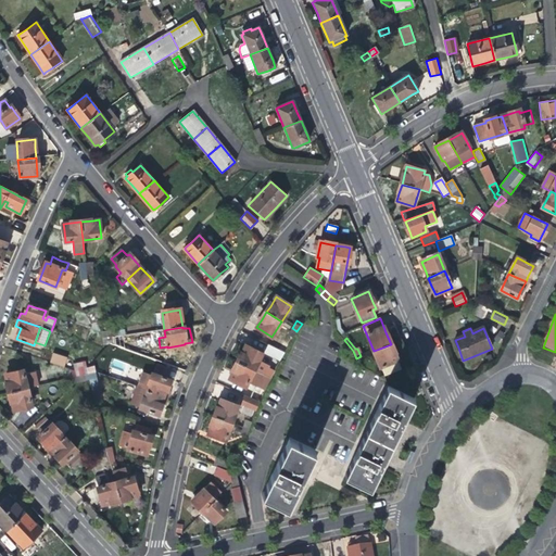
[(394,353),(391,344),(374,351),(383,376),(401,368),(394,353)]
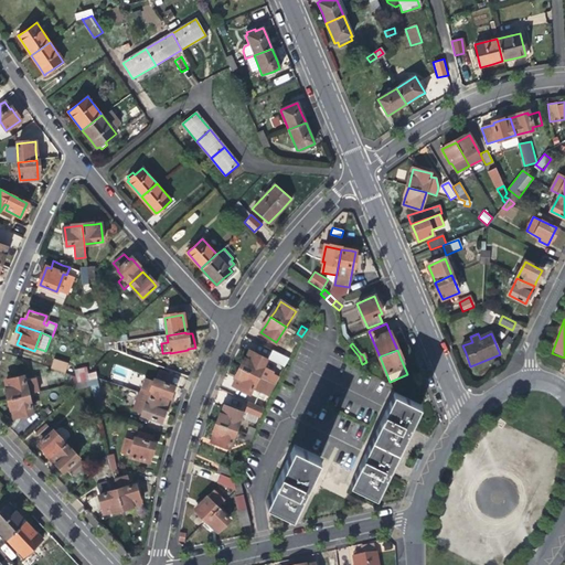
[(244,361),(242,366),(257,375),(266,360),(249,351),(244,361)]
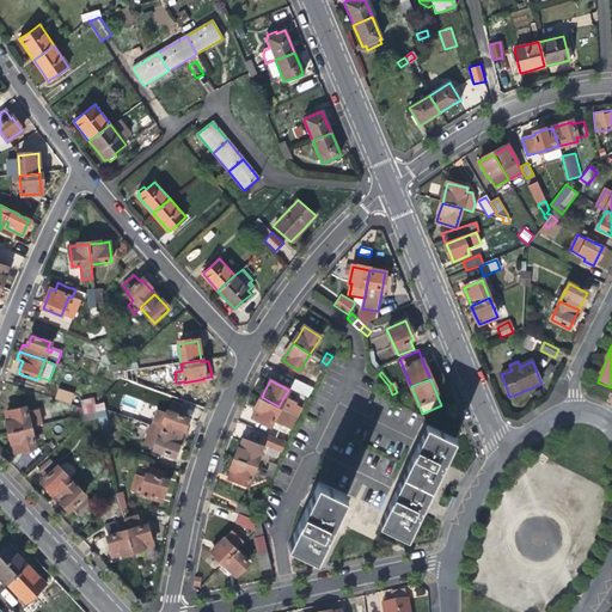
[(308,397),(312,389),(295,380),(291,389),(308,397)]
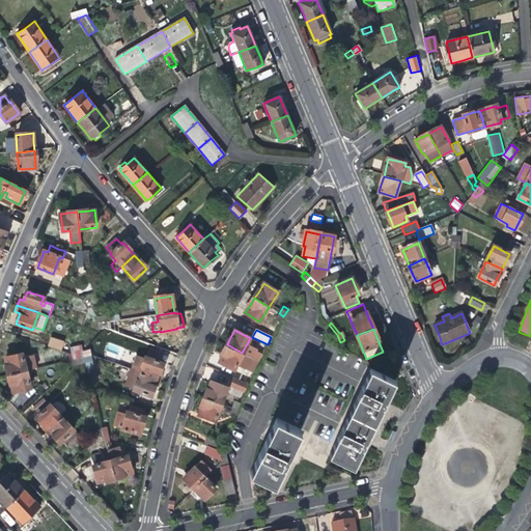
[(50,338),(48,347),(61,352),(64,343),(50,338)]
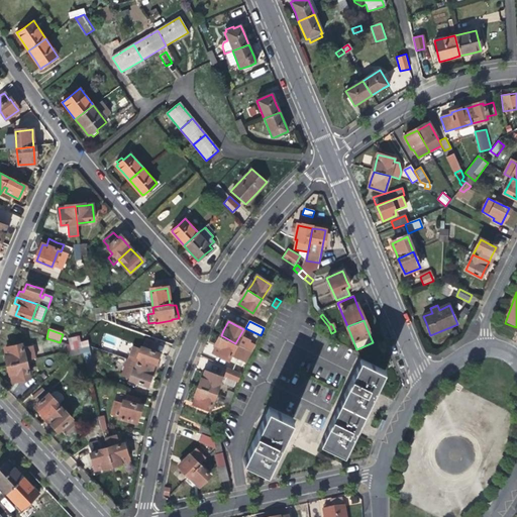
[(213,351),(228,359),(230,355),(245,364),(247,358),(251,351),(247,349),(235,343),(221,335),(216,344),(213,351)]
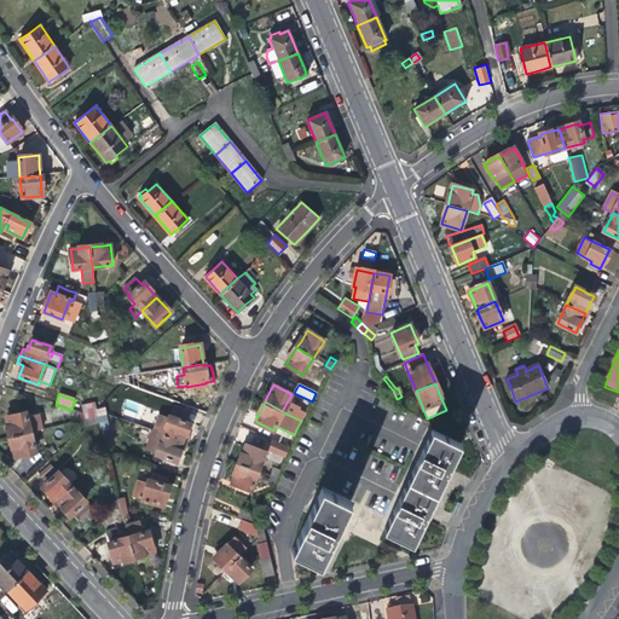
[(41,431),(38,415),(27,417),(25,412),(5,418),(9,431),(10,438),(30,433),(41,431)]
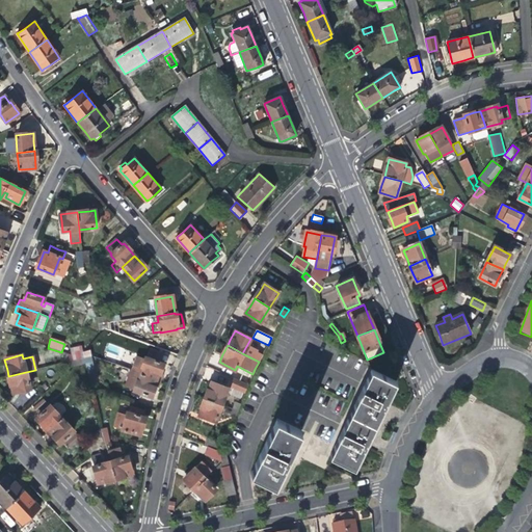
[(135,361),(132,371),(140,374),(156,379),(159,373),(162,363),(145,357),(143,364),(135,361)]
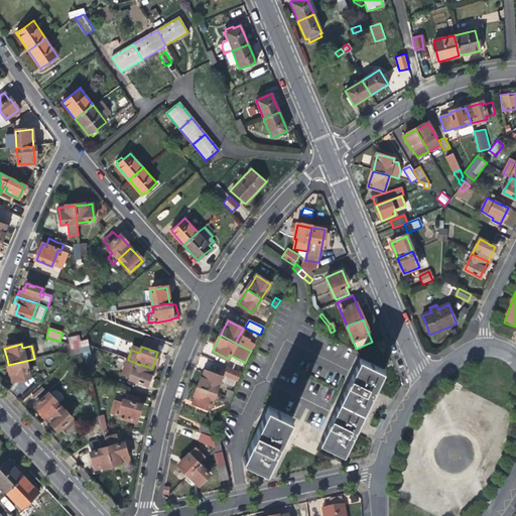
[(75,354),(74,349),(67,351),(69,358),(72,355),(75,354)]
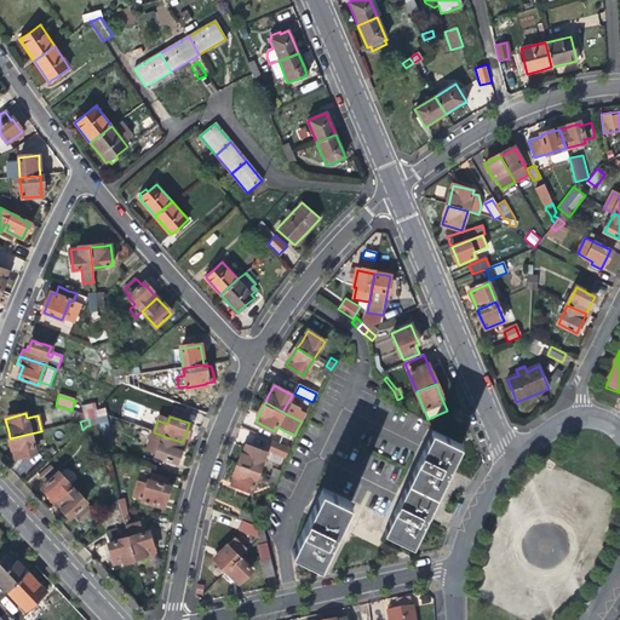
[(176,461),(179,449),(182,442),(164,436),(154,432),(148,448),(158,451),(156,454),(176,461)]
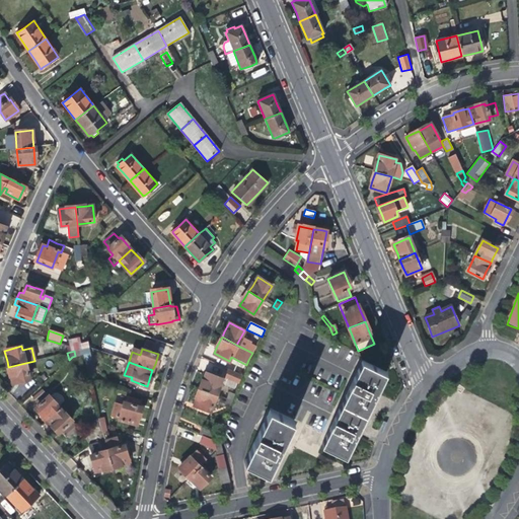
[(322,445),(346,457),(360,429),(374,399),(386,374),(363,362),(325,437),(322,445)]
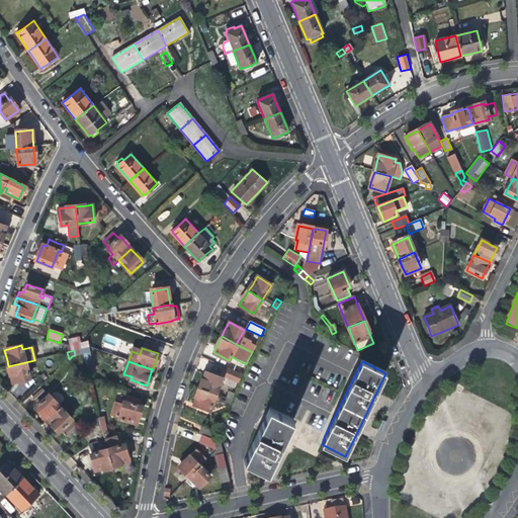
[(26,368),(25,362),(8,366),(11,375),(12,382),(29,378),(29,376),(35,375),(33,366),(26,368)]
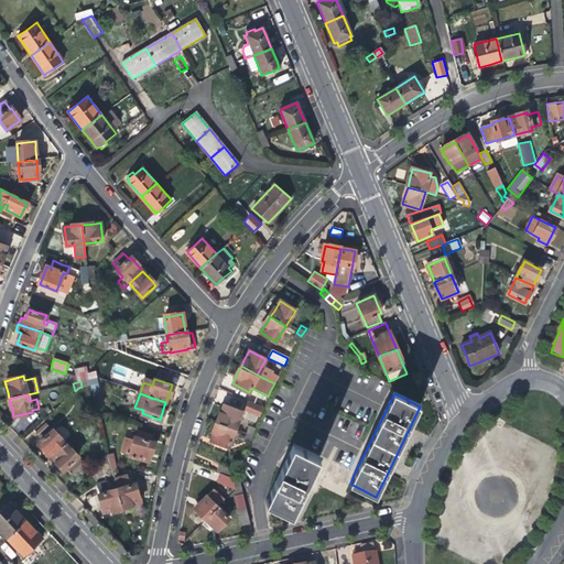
[(263,409),(260,408),(249,402),(245,411),(259,418),(263,409)]
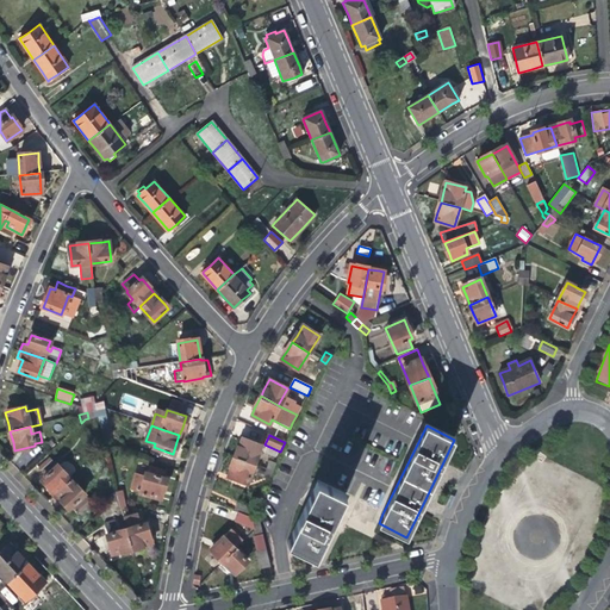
[(238,446),(235,458),(253,465),(260,446),(241,439),(238,446)]
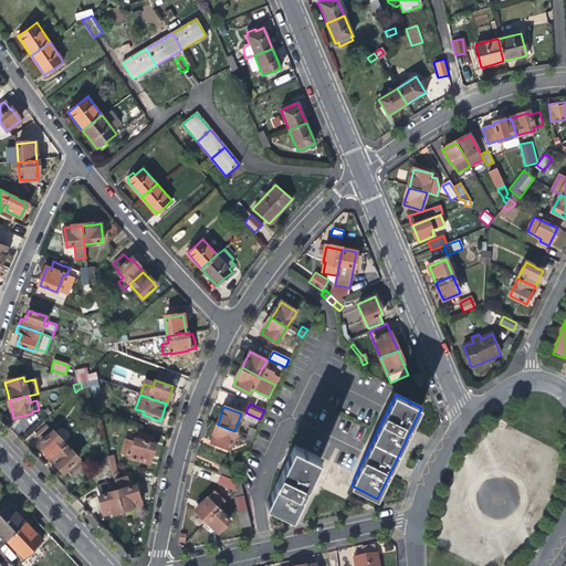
[(229,449),(234,431),(218,425),(215,435),(211,442),(229,449)]
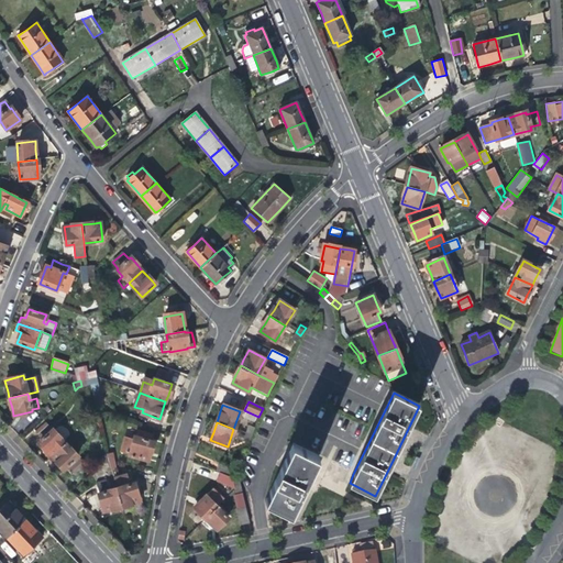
[(34,433),(40,439),(50,429),(45,423),(34,433)]
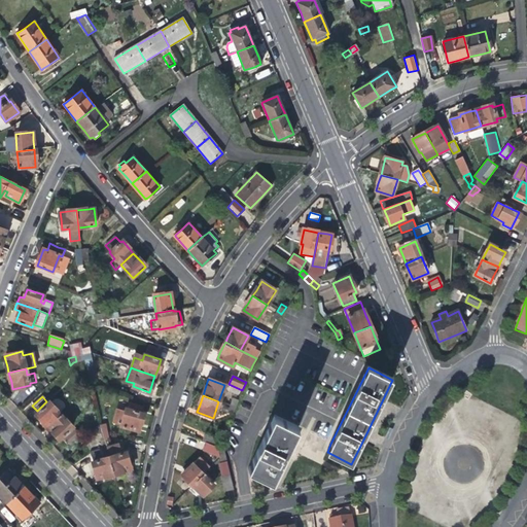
[(40,424),(44,429),(48,426),(61,415),(48,402),(36,414),(43,421),(40,424)]
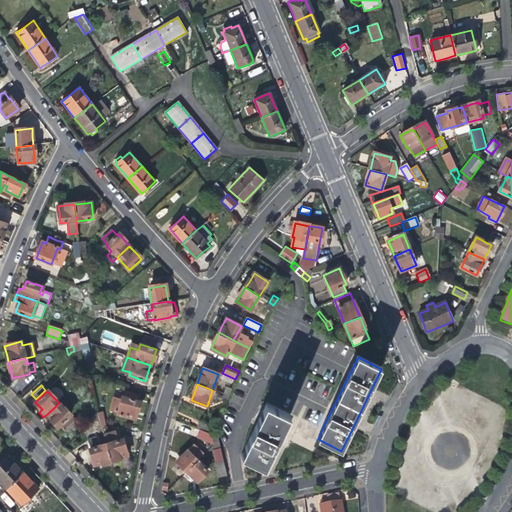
[(136,401),(138,395),(126,392),(124,398),(123,397),(122,400),(113,398),(110,412),(135,418),(136,412),(139,401),(136,401)]
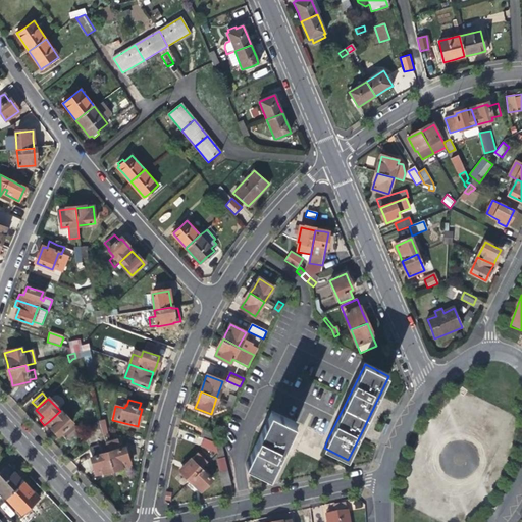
[(71,423),(60,411),(48,422),(52,427),(55,430),(59,434),(71,423)]
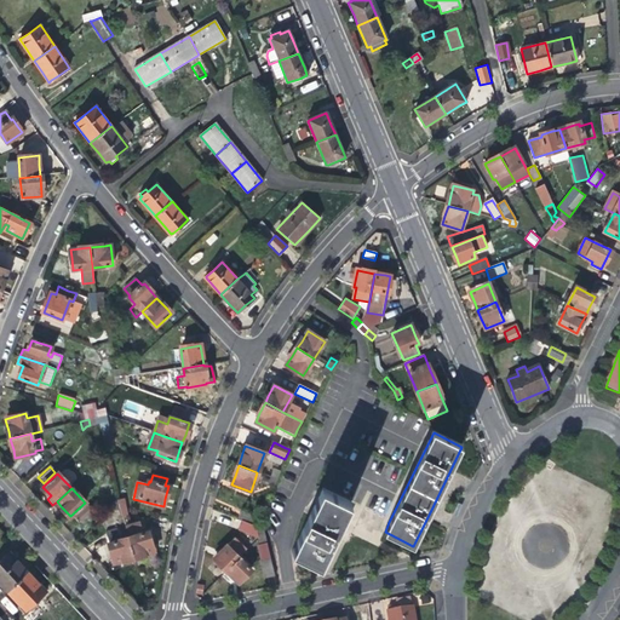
[(293,552),(322,566),(342,523),(351,504),(322,491),(293,552)]
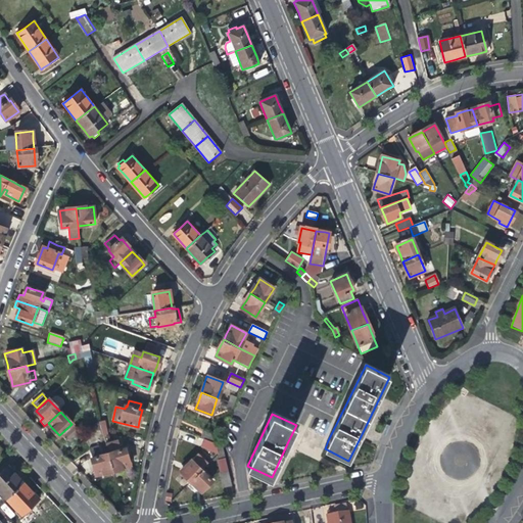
[(389,422),(386,420),(380,432),(384,434),(389,422)]
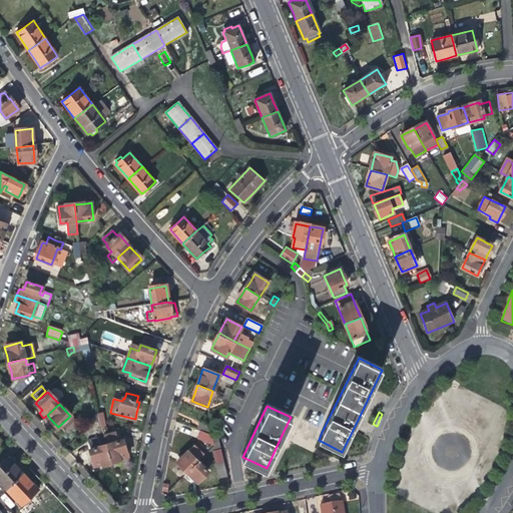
[(200,431),(213,437),(216,430),(200,424),(197,430),(200,431)]
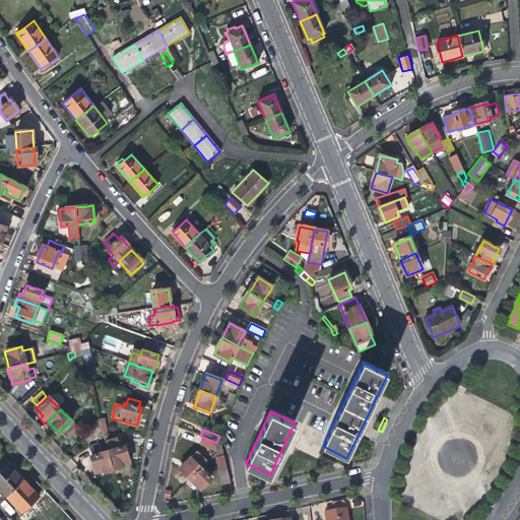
[(217,450),(216,443),(203,437),(199,445),(216,452),(217,451),(217,450)]
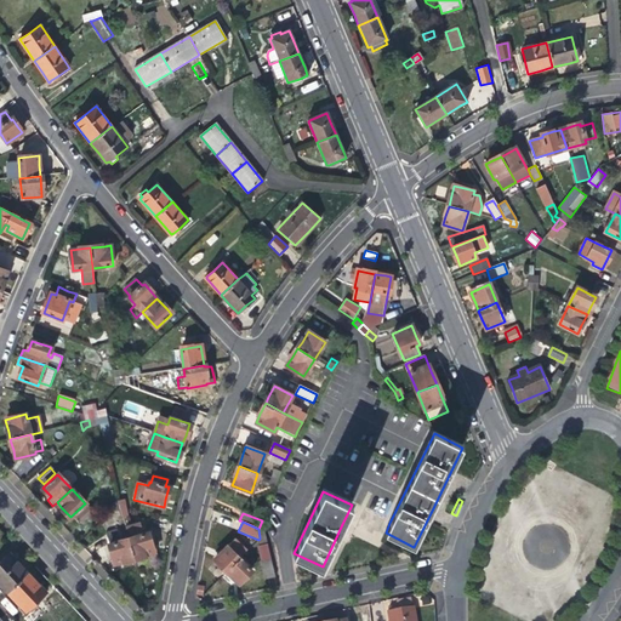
[(154,552),(148,533),(143,535),(141,523),(125,528),(129,539),(135,558),(154,552)]
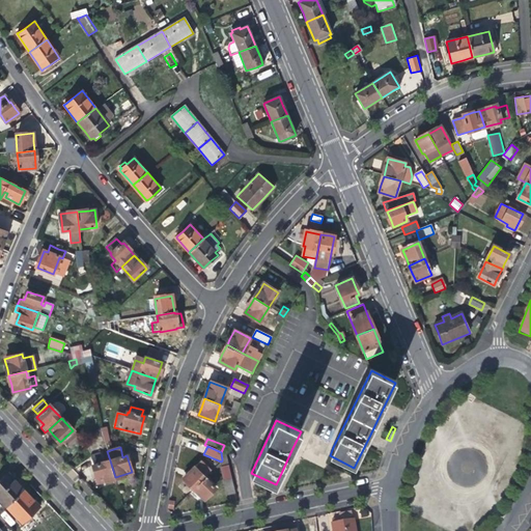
[(99,482),(115,477),(110,460),(103,463),(101,453),(91,456),(98,479),(99,482)]
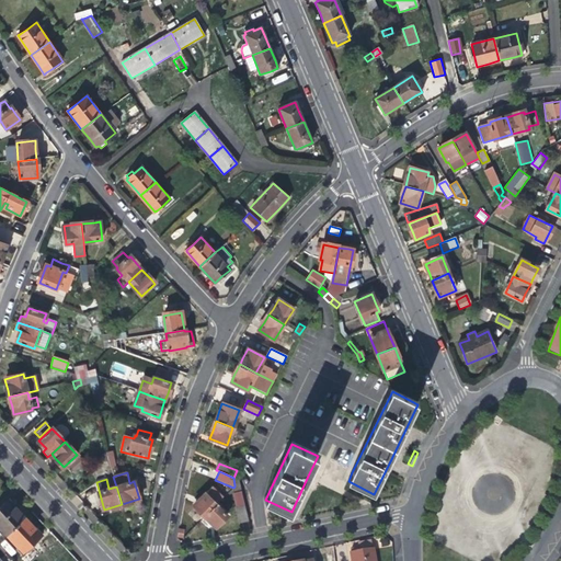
[(216,505),(222,499),(212,488),(202,497),(194,506),(205,517),(216,505)]
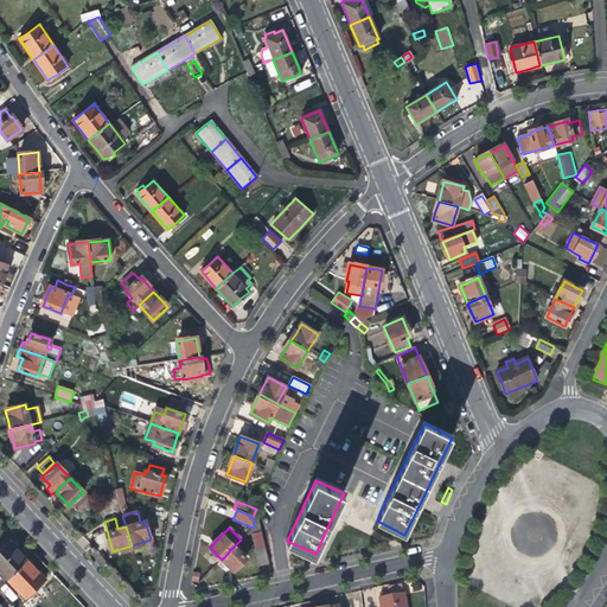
[(0,549),(0,572),(7,580),(27,561),(19,551),(8,541),(0,549)]
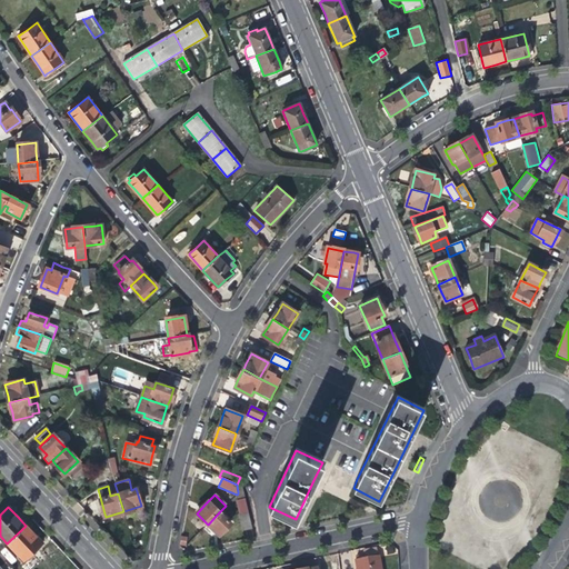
[(231,523),(219,512),(208,525),(219,536),(231,523)]
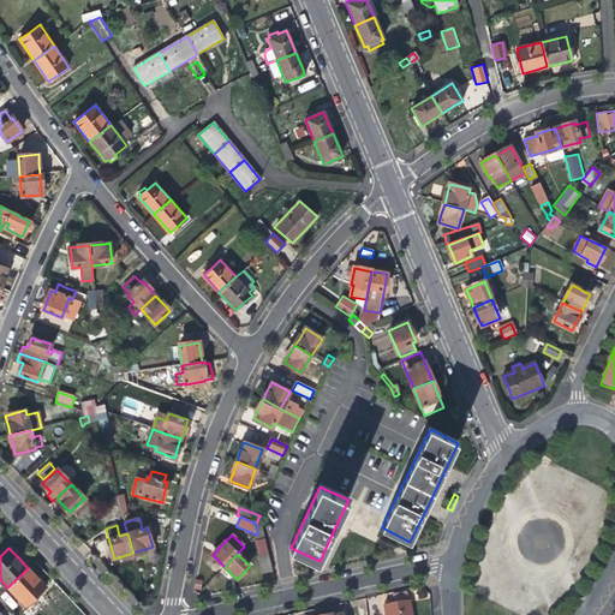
[(273,572),(268,554),(260,556),(263,574),(273,572)]
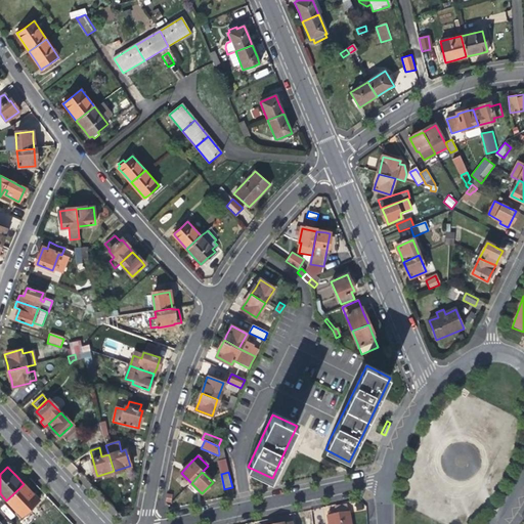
[(32,492),(24,484),(6,500),(22,517),(39,500),(32,492)]
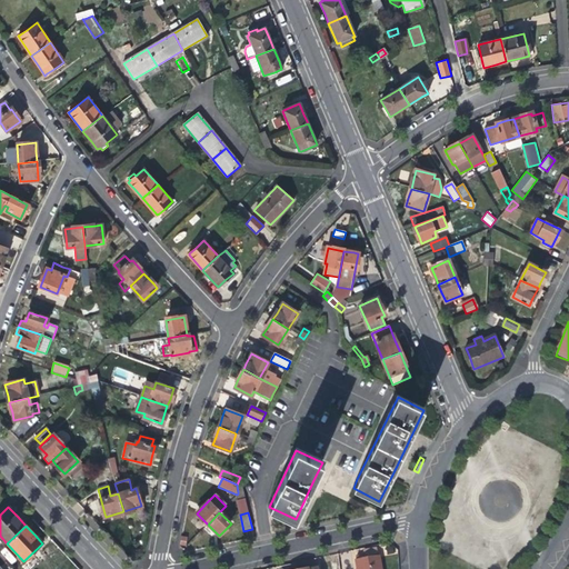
[(379,568),(378,558),(367,560),(363,561),(356,562),(357,568),(379,568)]
